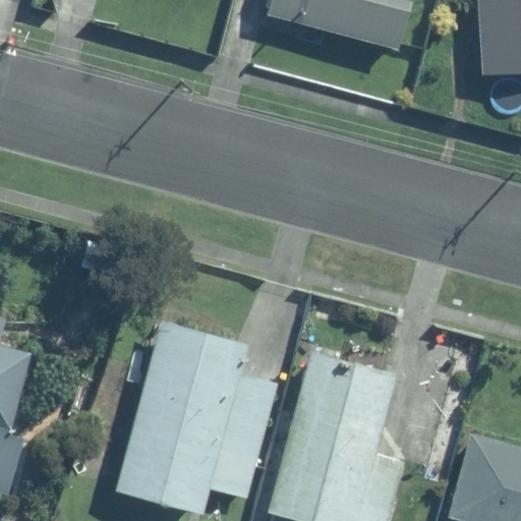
[(383,0),(270,0),(266,16),(393,49),(404,6),(383,0)]
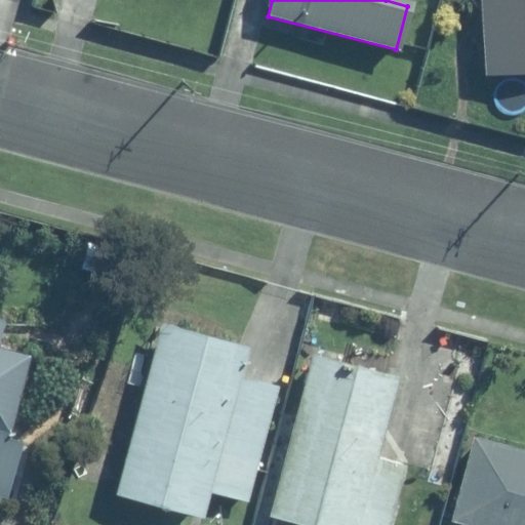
[(524,0),(476,0),(480,82),(524,79),(524,0)]
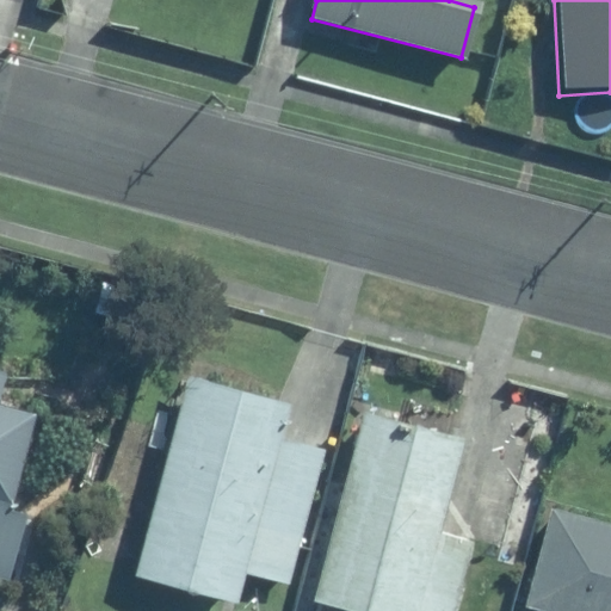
[(290,401),(191,375),(136,579),(236,605),(245,572),(288,582),(321,456),(278,445),(290,401)]
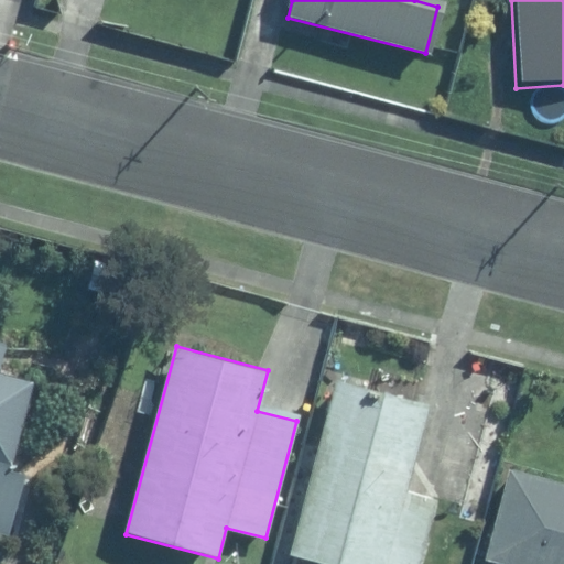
[(366,388),(335,381),(292,555),(326,563),(419,563),(434,502),(408,496),(430,405),(413,401),(418,382),(370,370),(366,388)]
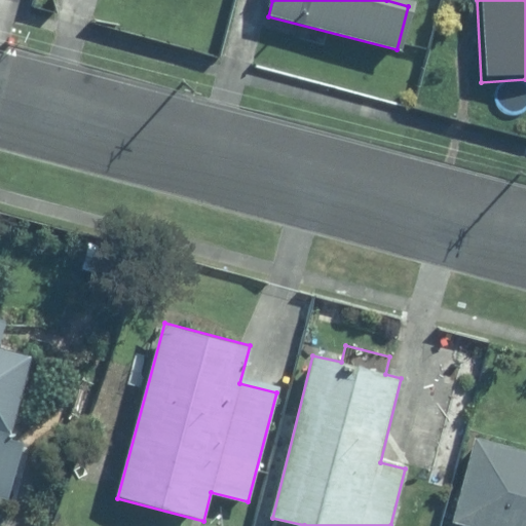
[(27,359),(0,351),(0,493),(6,495),(17,448),(5,445),(27,359)]
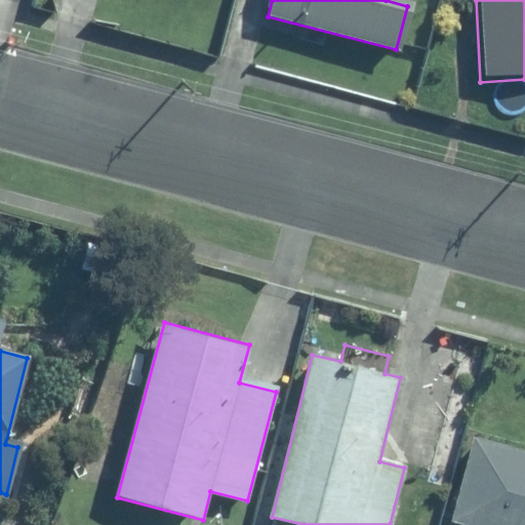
[(524,524),(524,451),(475,439),(454,524),(458,524),(524,524)]
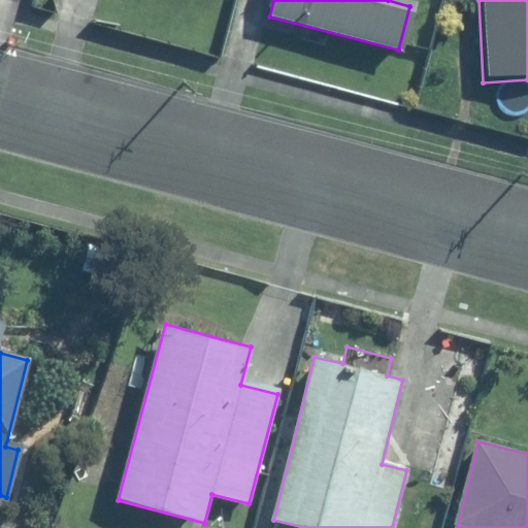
All buildings are outlined.
